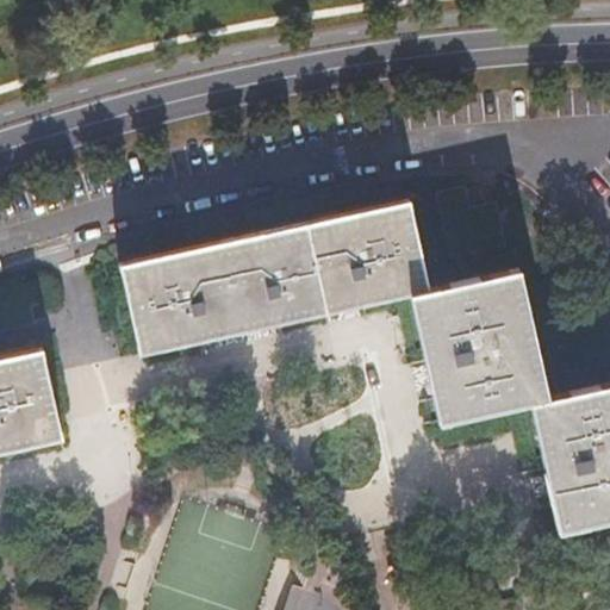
[(506,246),(498,209),(473,213),(468,194),(444,199),(456,256),(506,246)]
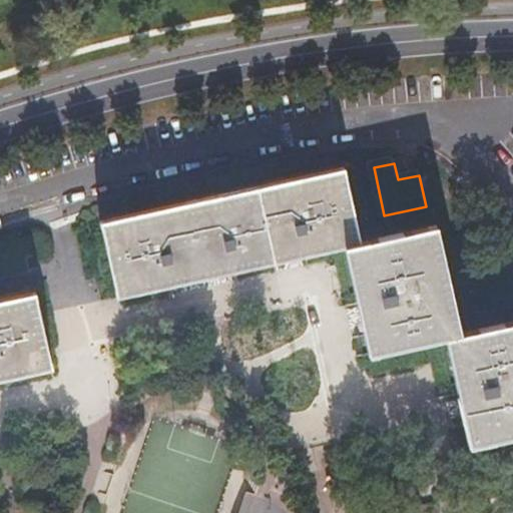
[(346,248),(363,244),(347,169),(103,222),(118,297),(346,248)]
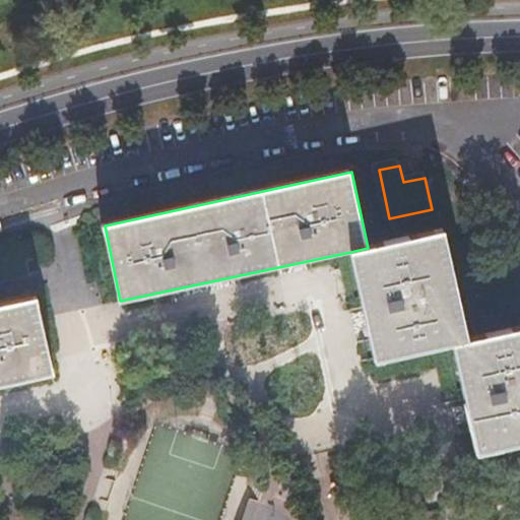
[(454,343),(468,340),(445,232),(368,248),(350,252),(374,360),(454,343)]
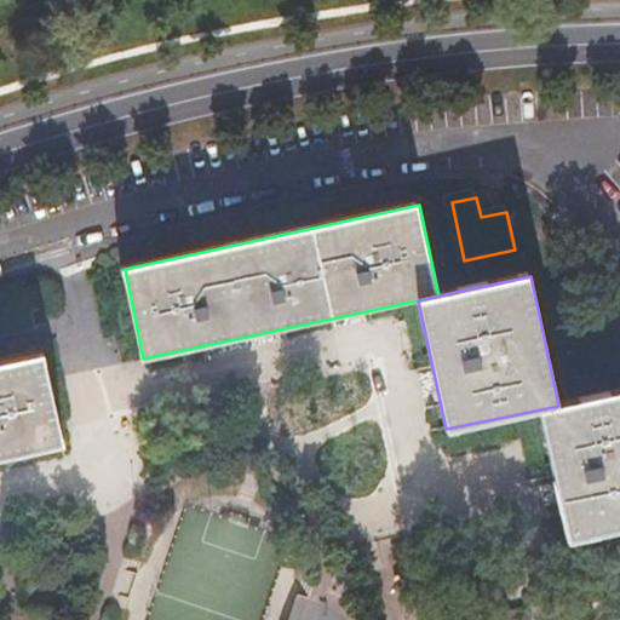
[(0,366),(0,461),(64,448),(45,357),(0,366)]
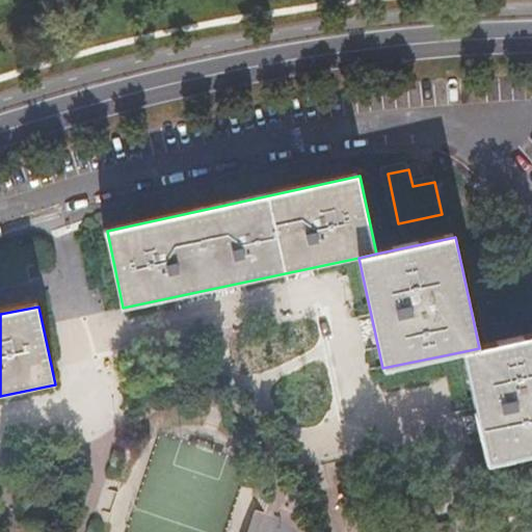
[(531,337),(479,348),(464,351),(487,463),(531,454),(531,337)]
